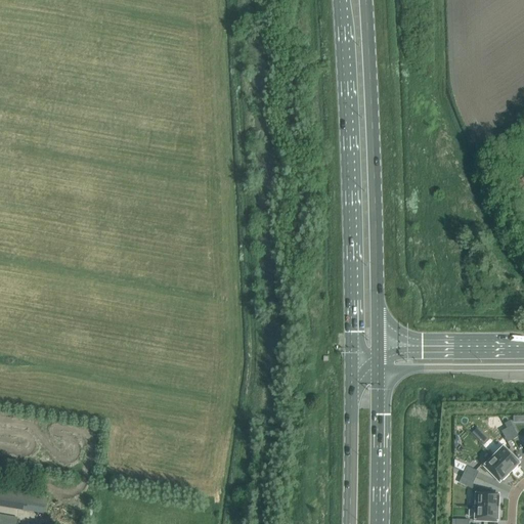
[(512,426),(507,429),(513,440),(518,437),(512,426)]
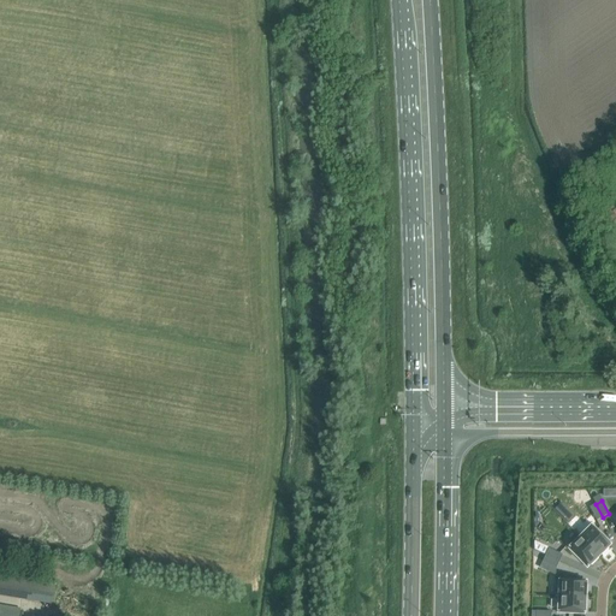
[(596,504),(588,508),(596,521),(603,517),(596,504)]
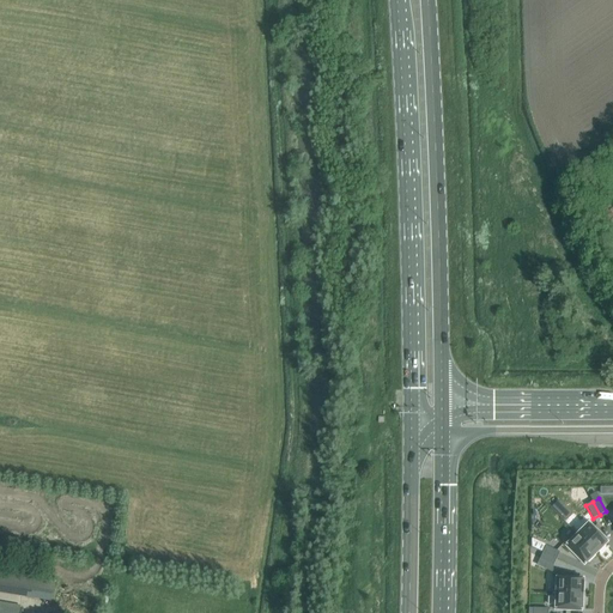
[(577,534),(596,553),(598,551),(599,552),(605,547),(604,546),(607,542),(608,541),(589,522),(588,523),(577,534)]
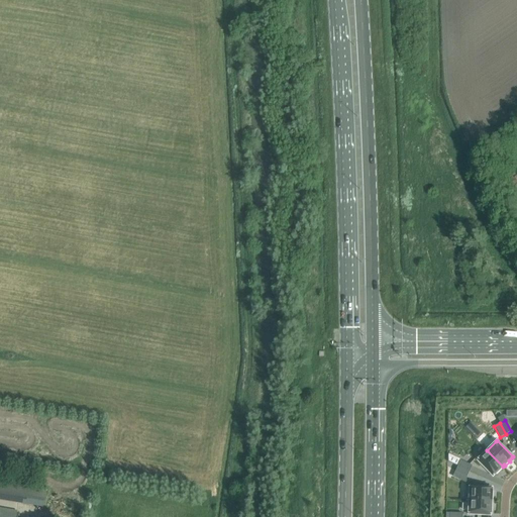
[(486,448),(476,457),(478,459),(477,460),(492,477),(494,476),(496,474),(497,475),(502,470),(501,469),(503,467),(487,450),(486,448)]
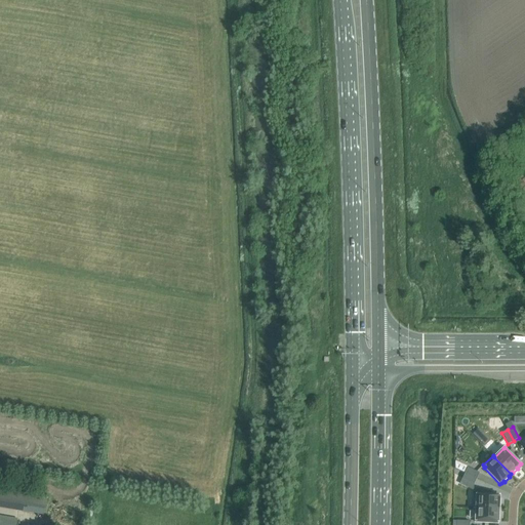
[(479,473),(455,461),(455,469),(465,473),(476,479),(479,473)]
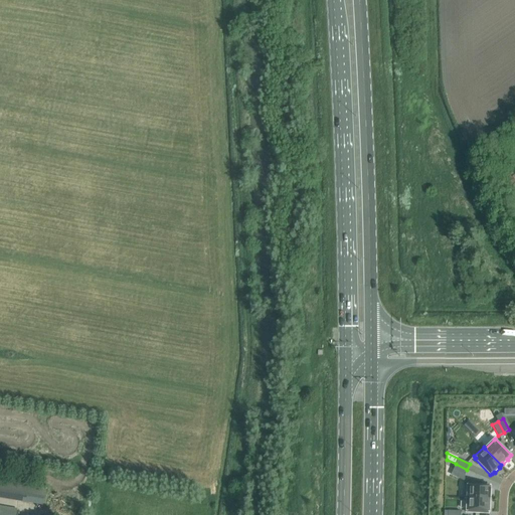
[(456,464),(453,470),(465,475),(467,470),(456,464)]
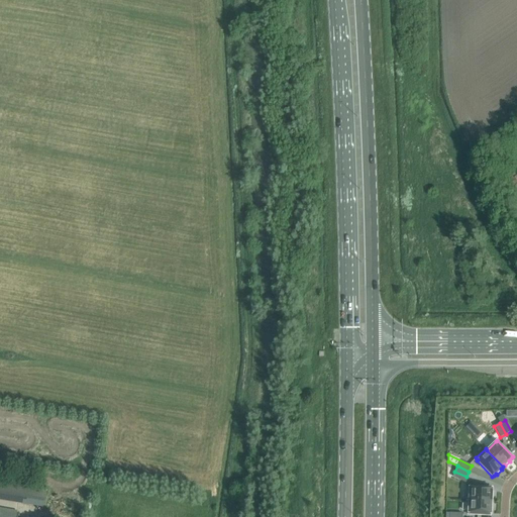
[(467,488),(466,501),(469,501),(491,502),(491,499),(492,499),(493,492),(491,492),(492,489),(492,488),(469,487),(469,488),(467,488)]
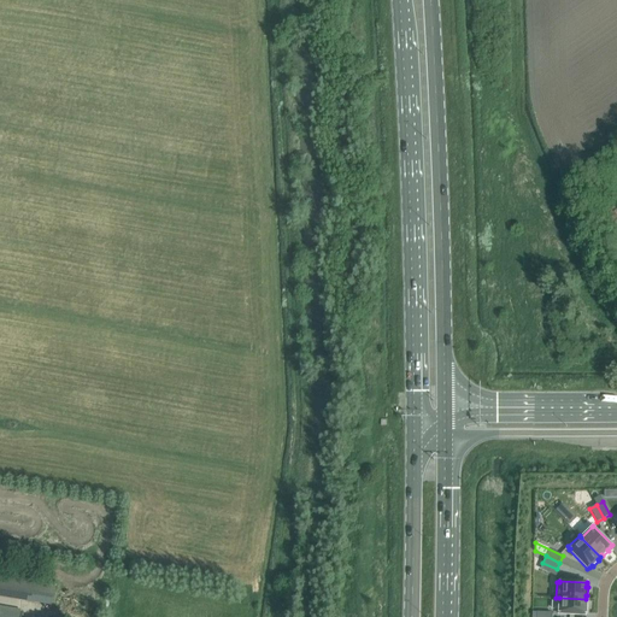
[(558,612),(558,615),(585,616),(585,613),(586,610),(587,610),(587,601),(586,601),(586,599),(559,598),(558,612)]
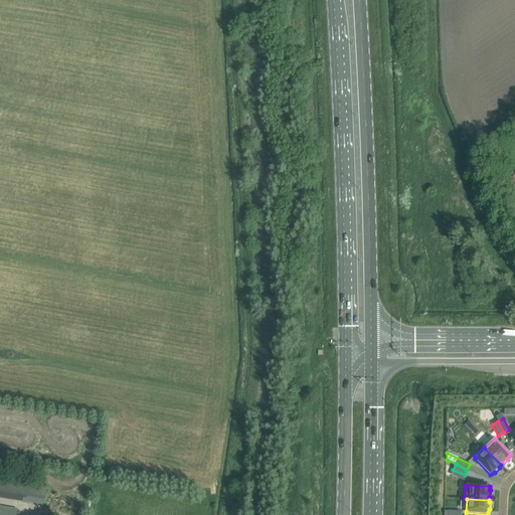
[(0,514),(15,514),(16,509),(0,506),(0,514)]
